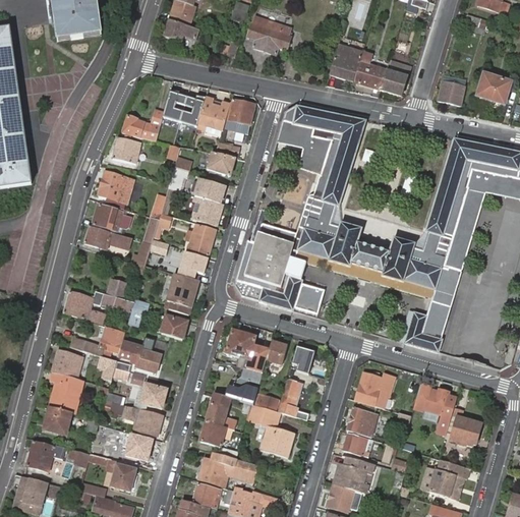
[(54,20),(51,0),(46,0),(49,21),(54,20)]
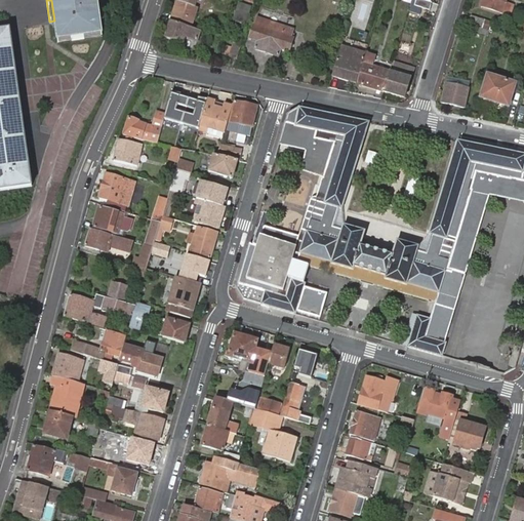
[(102,34),(97,0),(51,0),(54,21),(57,39),(102,34)]
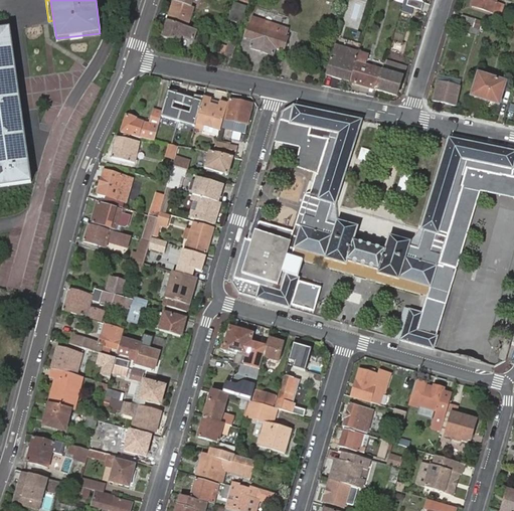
[(171,0),(168,11),(175,13),(172,20),(186,25),(192,5),(189,4),(190,0),(171,0)]
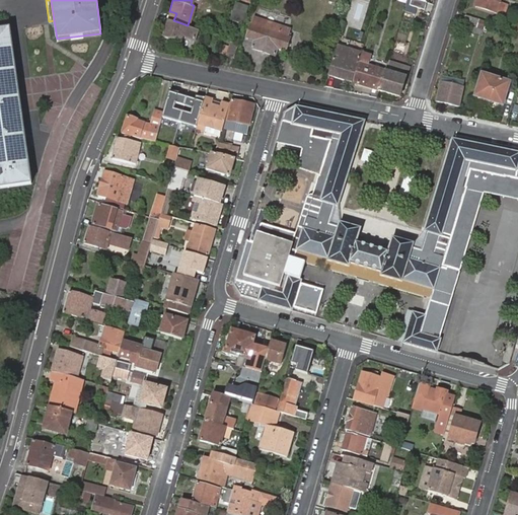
[(243,21),(246,10),(244,9),(246,3),(237,0),(234,0),(228,17),(243,21)]
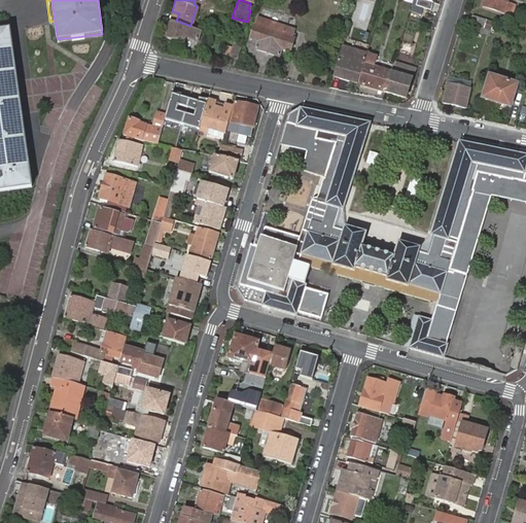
[(482,0),(481,3),(502,9),(505,0),(482,0)]
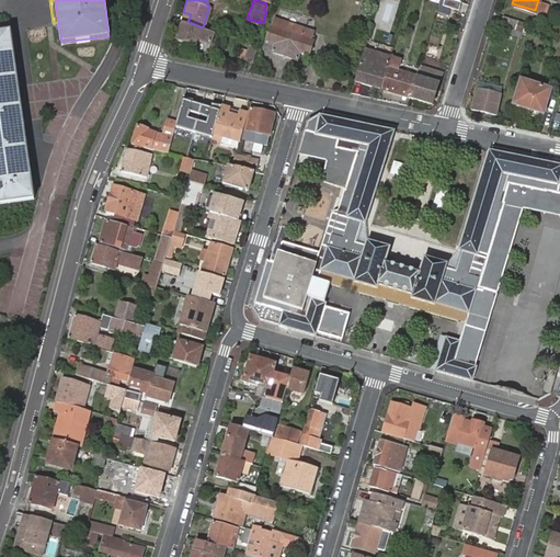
[(191,14),(183,12),(180,20),(187,22),(191,14)]
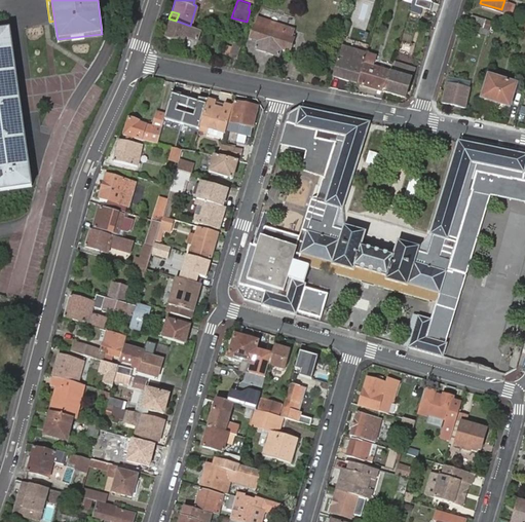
[(467,22),(489,29),(492,20),(471,12),(467,22)]
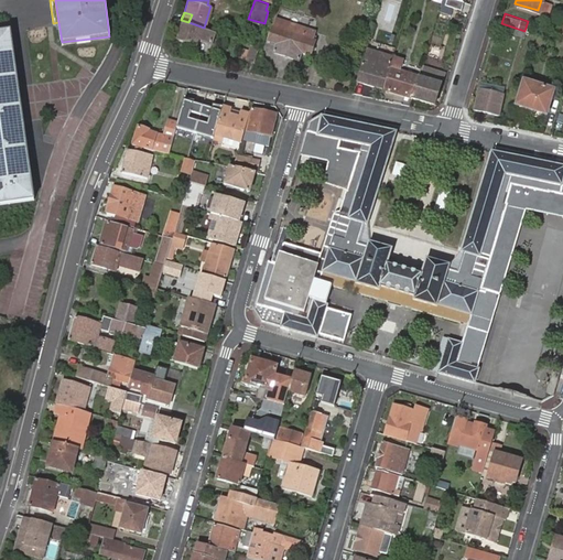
[(300,49),(307,52),(313,36),(311,35),(313,27),(275,15),(272,24),(271,24),(267,39),(274,41),(272,49),(298,56),(300,49)]
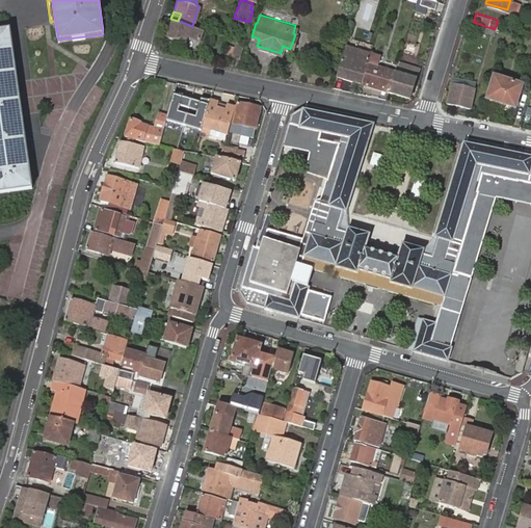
[(178,21),(170,19),(165,35),(184,41),(186,35),(197,38),(201,28),(192,26),(178,21)]
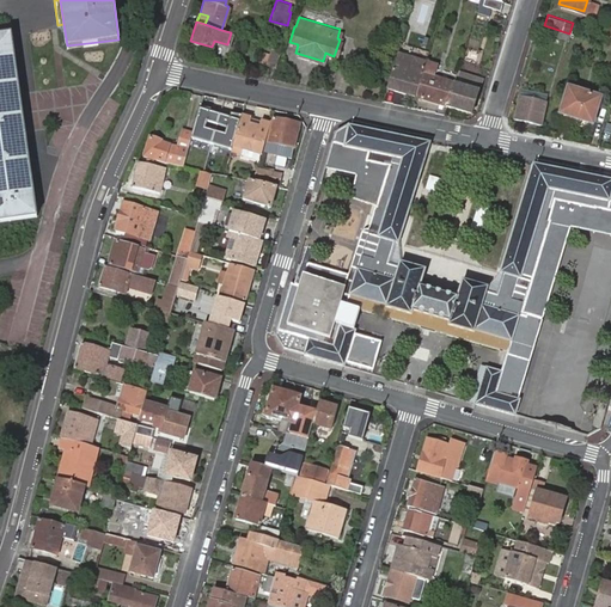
[(22,110),(11,29),(0,30),(0,216),(35,213),(22,110)]
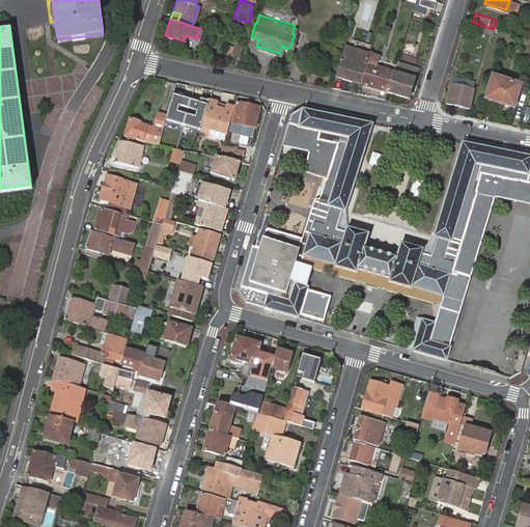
[(230,54),(238,57),(243,42),(235,38),(230,54)]
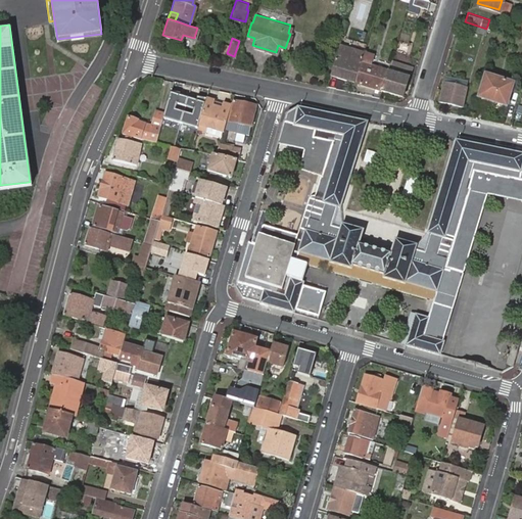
[(339,43),(330,73),(353,80),(363,52),(362,50),(339,43)]
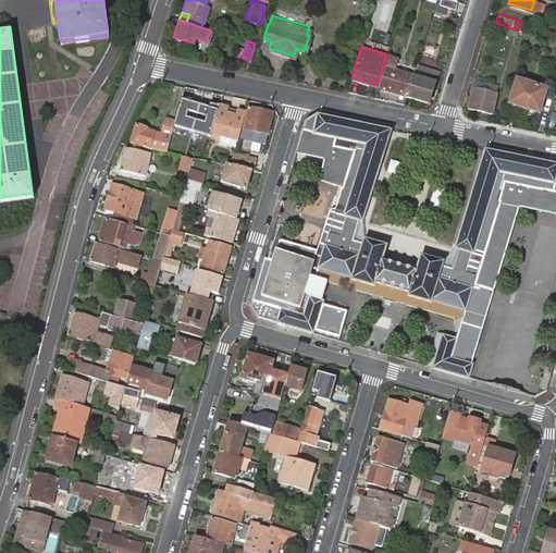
[(386,56),(377,85),(405,94),(411,74),(411,73),(393,68),(396,56),(387,52),(386,56)]
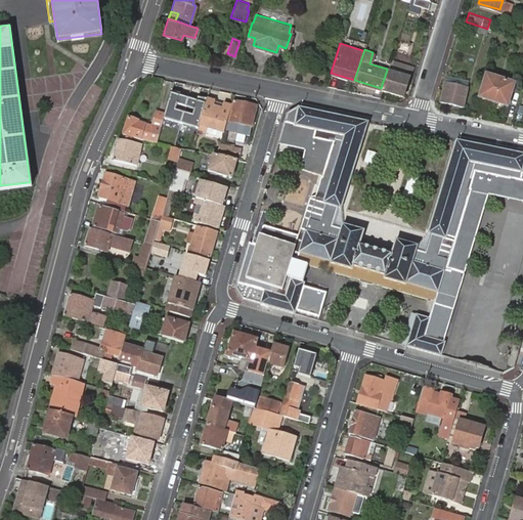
[(387,70),(381,88),(401,94),(407,76),(387,70)]
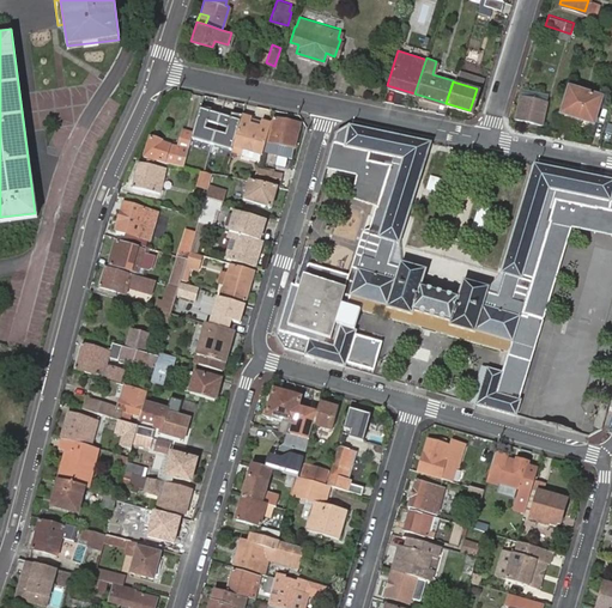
[(559,110),(591,120),(599,95),(567,85),(559,110)]
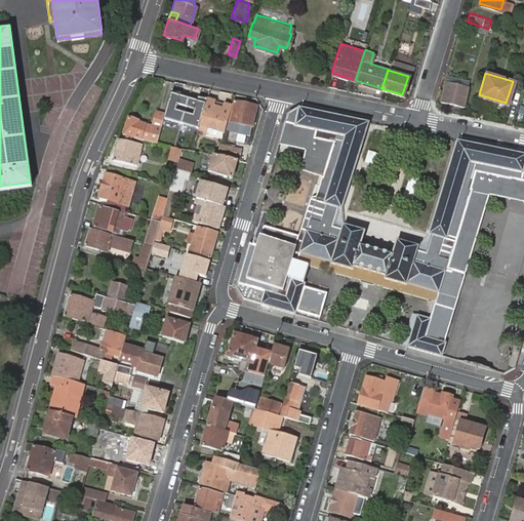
[(466,87),(447,83),(444,82),(438,101),(460,105),(466,87)]
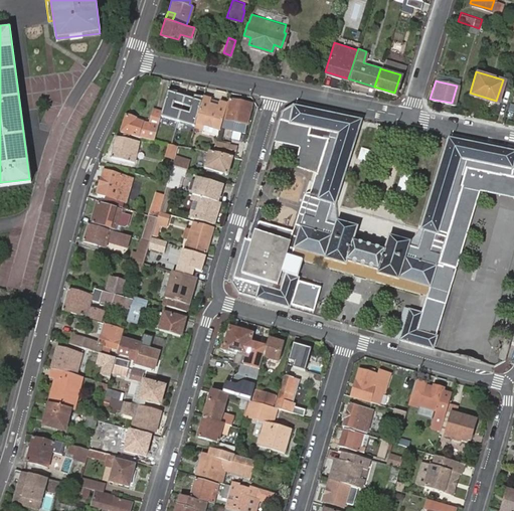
[(183,95),(175,93),(175,90),(166,88),(160,110),(159,114),(193,124),(201,95),(192,94),(191,98),(183,95)]
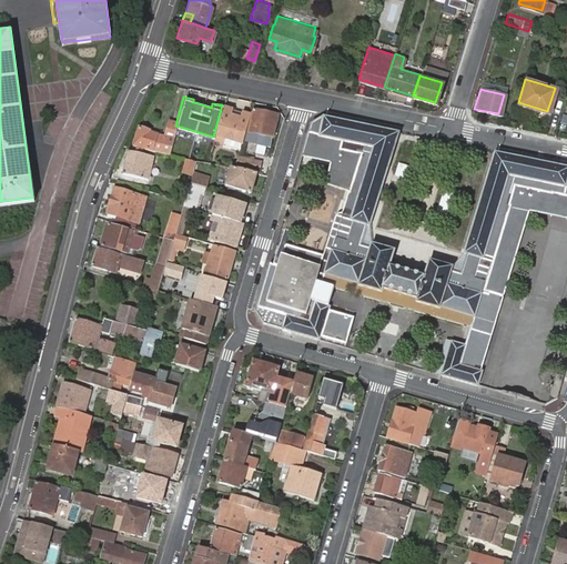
[(233,108),(222,104),(213,137),(223,140),(224,136),(242,141),(250,113),(241,110),(239,116),(231,113),(233,108)]
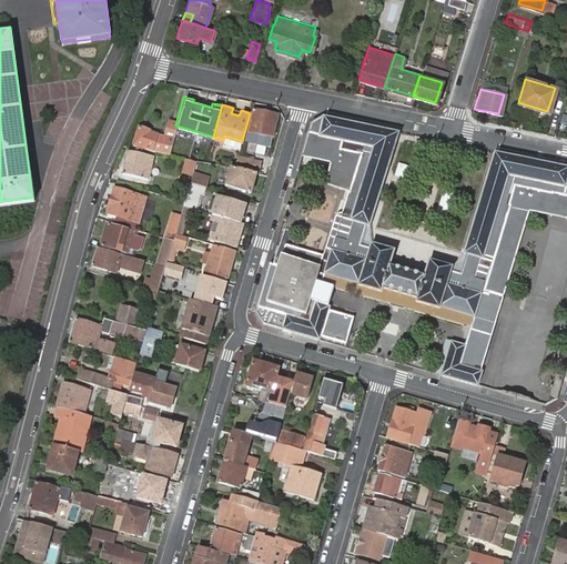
[(271,134),(277,113),(253,108),(244,136),(263,140),(264,132),(271,134)]
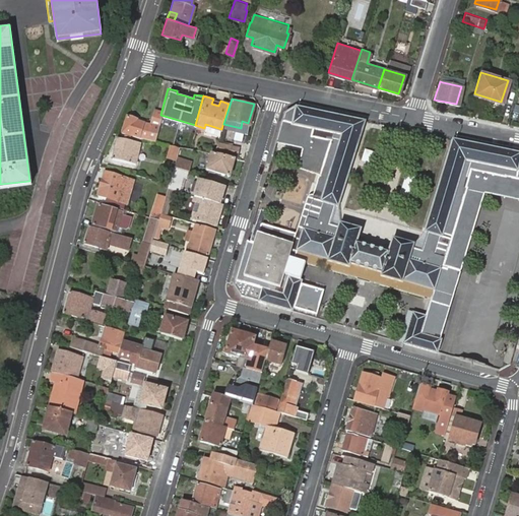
[(337,205),(364,119),(293,104),(283,110),(280,119),(279,120),(274,139),(303,145),(298,165),(320,172),(322,173),(320,178),(318,178),(312,197),(315,198),(309,215),(306,215),(296,248),(297,248),(327,256),(326,259),(349,265),(350,262),(381,271),(380,274),(402,281),(402,279),(433,288),(434,288),(441,264),(443,257),(441,257),(446,239),(449,239),(451,232),(455,219),(452,218),(453,214),(456,215),(461,199),(458,197),(460,193),(462,194),(467,178),(465,178),(466,173),(469,173),(470,170),(484,173),(484,170),(491,171),(490,174),(504,177),(506,169),(518,172),(518,150),(452,137),(424,231),(427,232),(422,250),(412,248),(413,244),(391,238),(387,251),(357,242),(362,228),(339,221),(338,226),(328,222),(334,205),(337,205)]
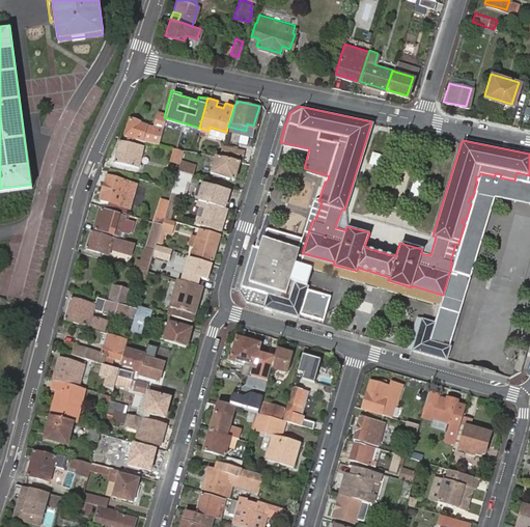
[(164,117),(165,113),(156,110),(151,123),(138,120),(139,118),(129,116),(124,133),(142,137),(141,138),(157,142),(164,117)]
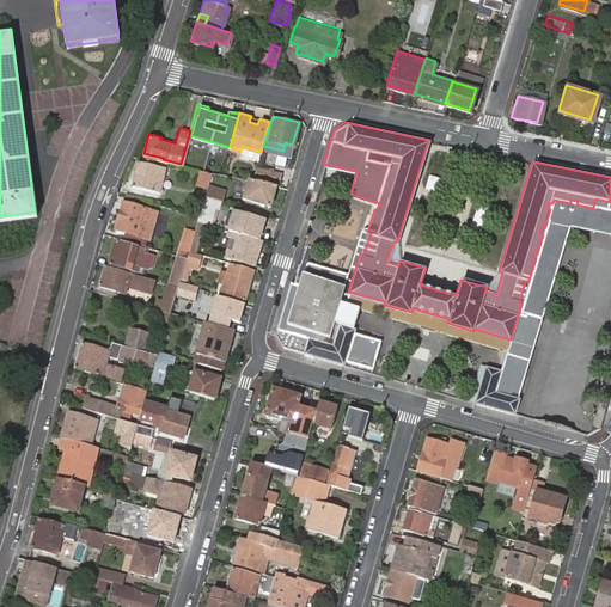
[(152,157),(146,155),(145,160),(136,159),(130,184),(157,191),(164,165),(151,161),(152,157)]
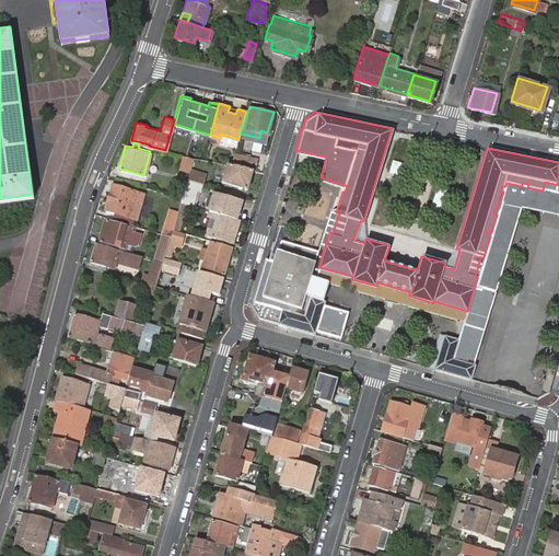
[(256,160),(234,154),(232,164),(252,169),(254,169),(256,160)]
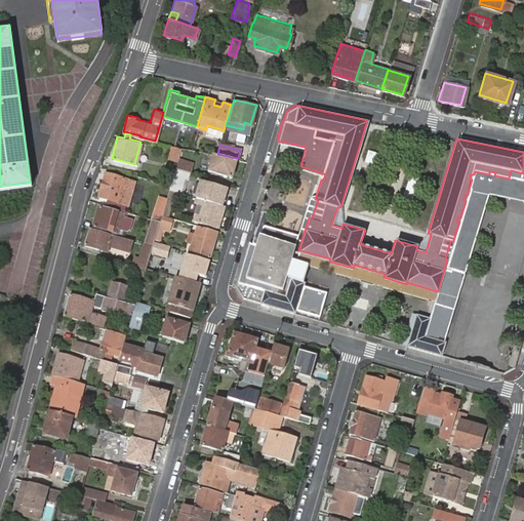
[(217,154),(212,153),(209,164),(216,166),(215,170),(231,174),(236,158),(217,154)]
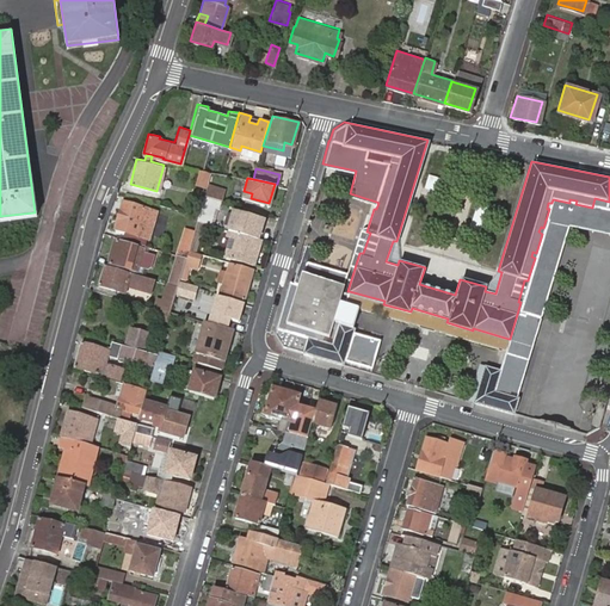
[(225,187),(207,183),(203,193),(221,198),(225,187)]
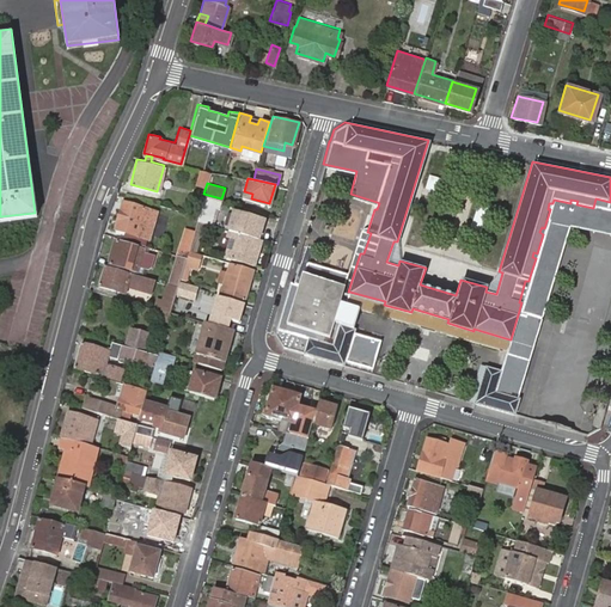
[(203,194),(199,214),(196,219),(209,222),(214,204),(219,206),(221,198),(203,194)]
